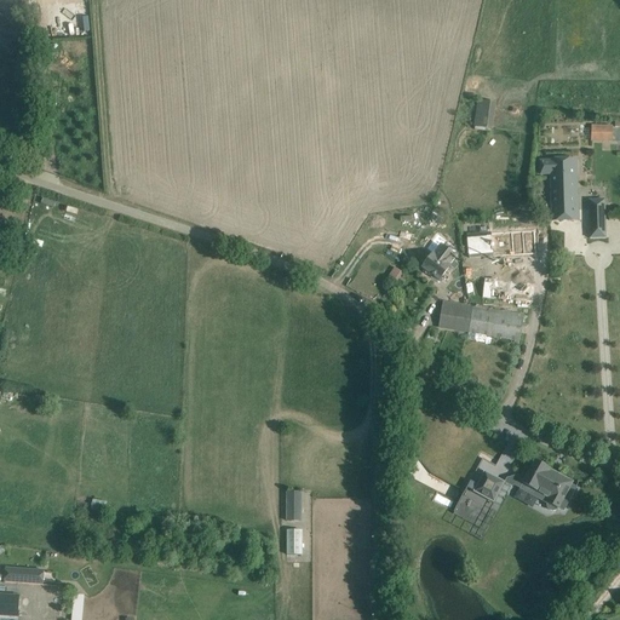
[(16,30),(11,36),(18,42),(23,36),(16,30)]
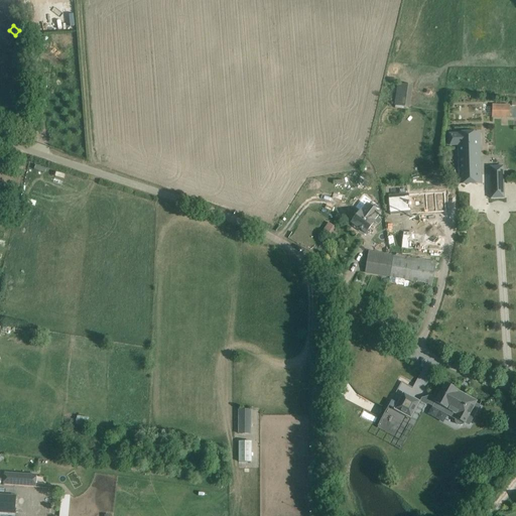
[(409,108),(412,86),(397,84),(393,106),(409,108)]
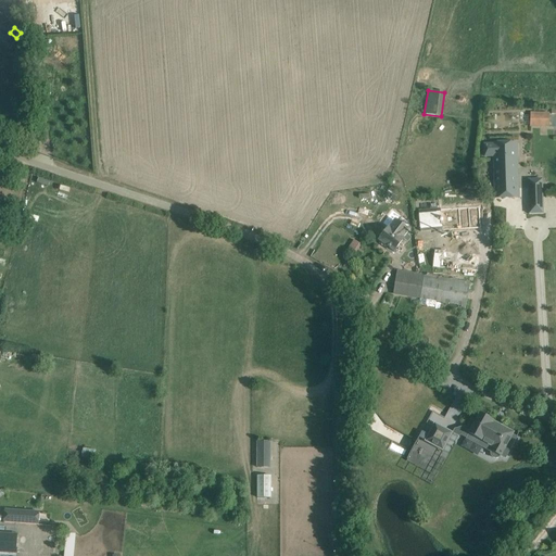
[(548,113),(530,113),(530,126),(548,127),(548,113)]
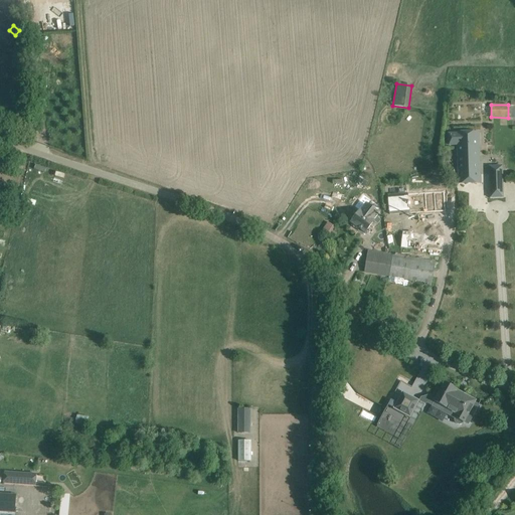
[(480,183),(480,132),(448,133),(448,146),(458,146),(458,184),(480,183)]
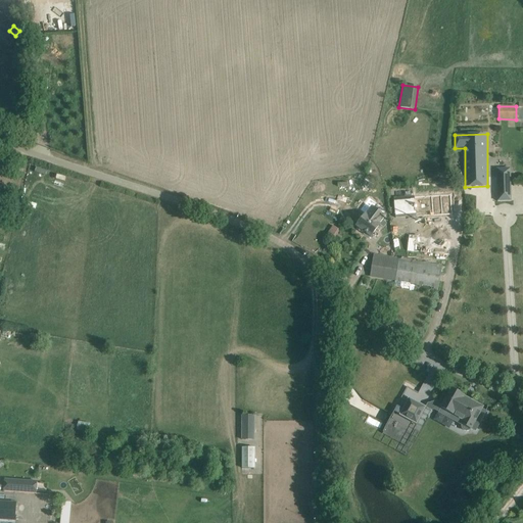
[(511,191),(510,169),(496,169),(497,201),(511,201),(510,196),(511,191)]
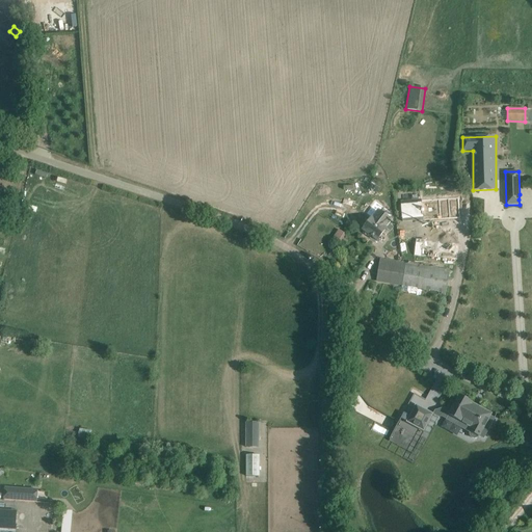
[(461,218),(459,197),(400,202),(401,221),(461,218)]
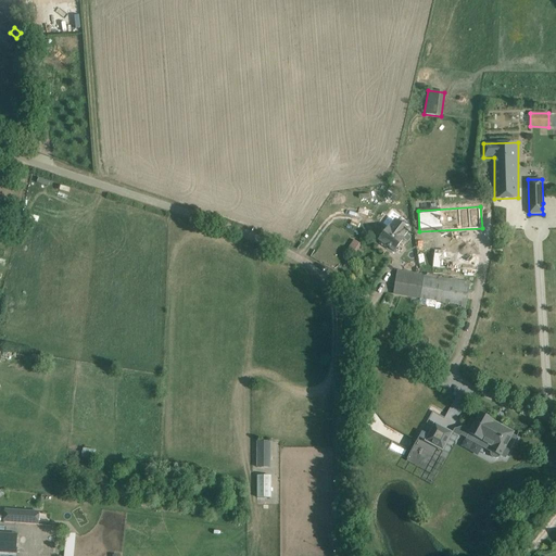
[(392,209),(387,216),(394,220),(394,219),(400,214),(392,209)]
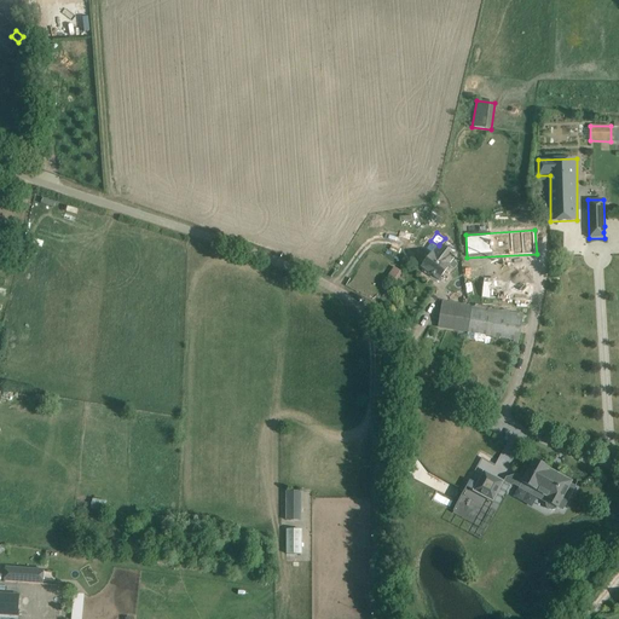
[(455,258),(439,244),(439,246),(422,267),(438,281),(455,258)]
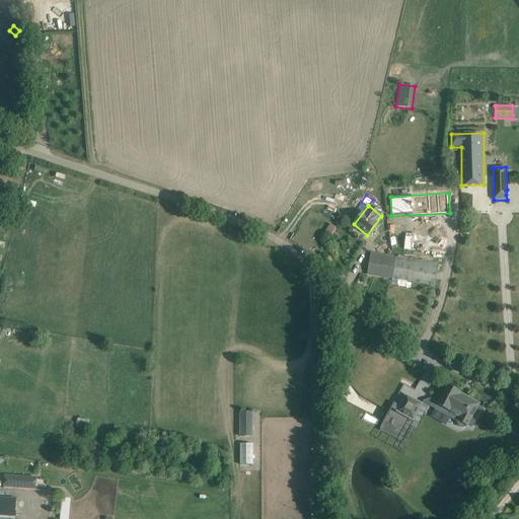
[(329,224),(324,231),(326,232),(329,235),(335,227),(331,225),(329,224)]
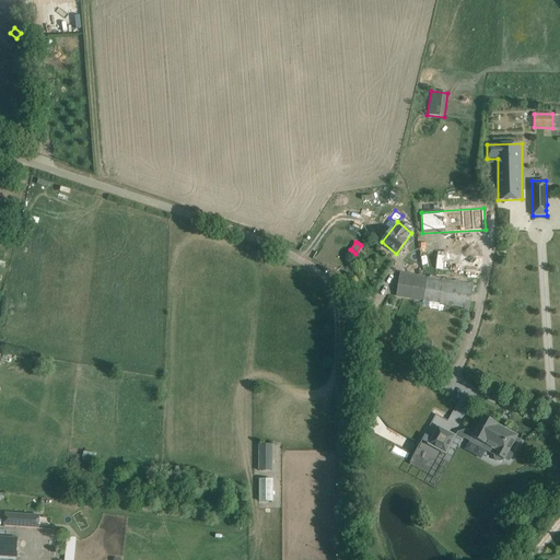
[(482,257),(438,252),(435,268),(480,273),(482,257)]
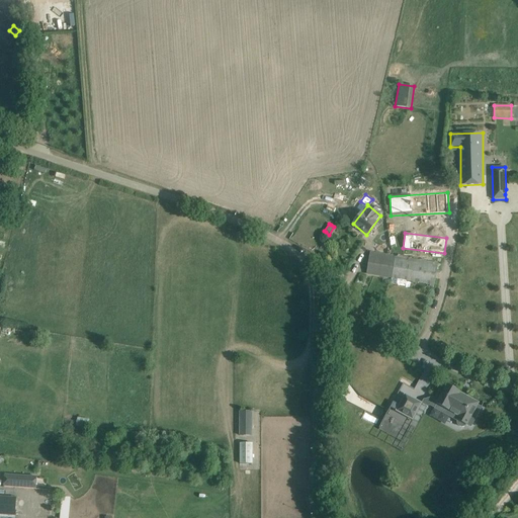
[(437,264),(369,253),(366,273),(434,285),(437,264)]
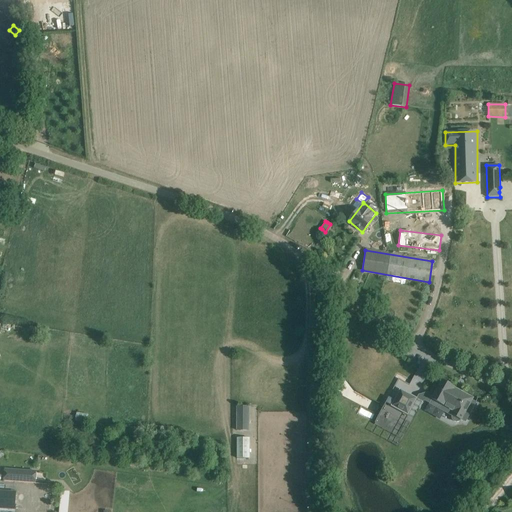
[(426,394),(398,379),(374,423),(402,439),(426,394)]
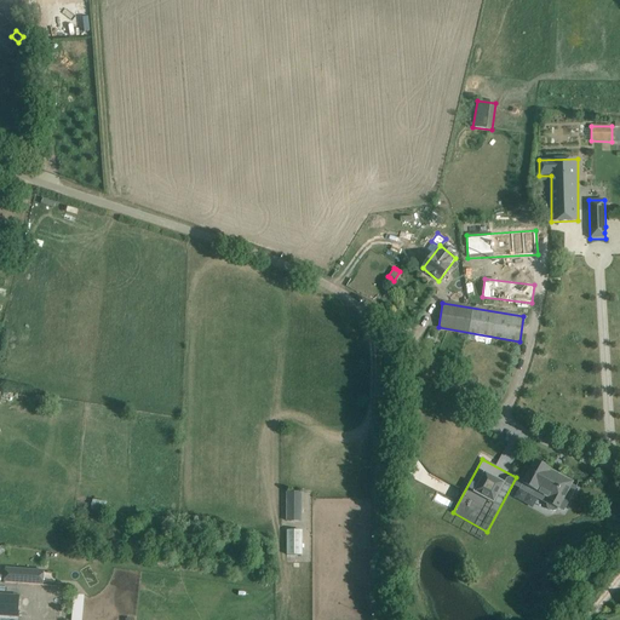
[(570,486),(572,483),(557,475),(556,478),(547,474),(549,470),(535,463),(521,491),(546,505),(546,506),(546,509),(547,510),(550,511),(551,512),(554,512),(555,511),(556,510),(557,509),(562,511),(575,488),(570,486)]
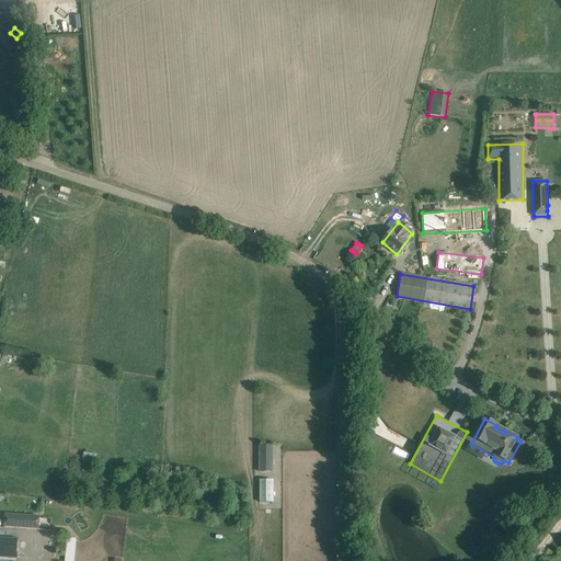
[(273,446),(260,446),(260,471),(272,471),(273,446)]
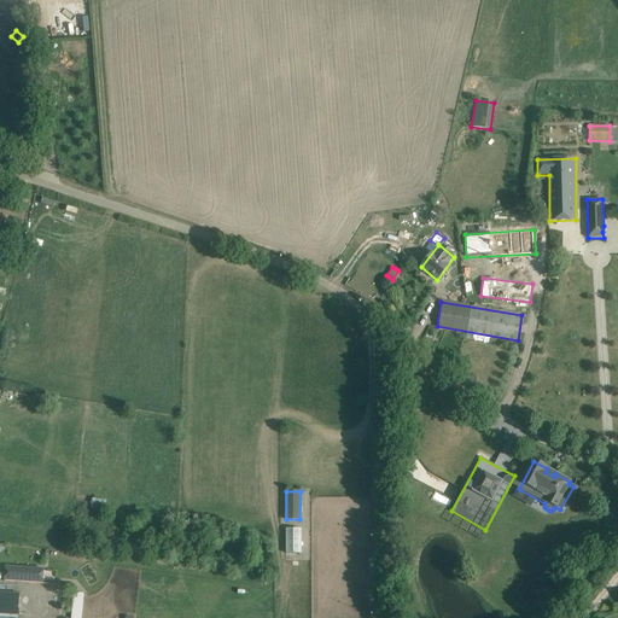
[(104,511),(105,502),(92,500),(91,509),(104,511)]
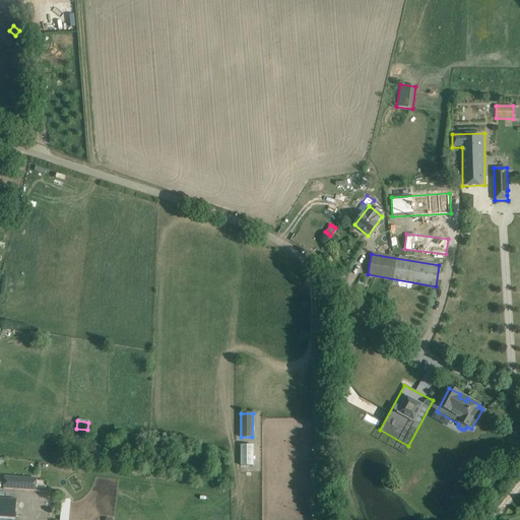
[(253,465),(253,445),(240,445),(240,465),(253,465)]
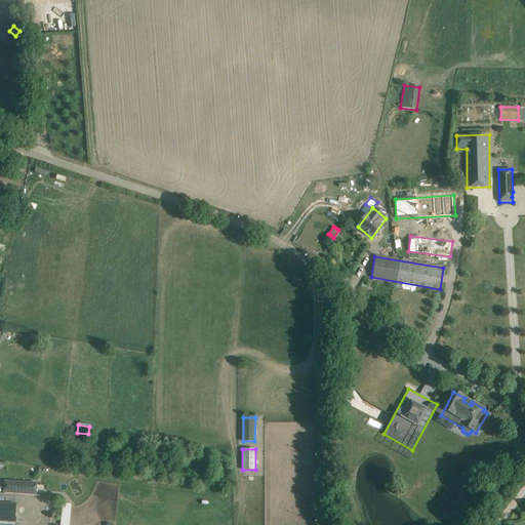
[(4,487),(3,493),(36,495),(37,490),(37,483),(4,481),(4,487)]
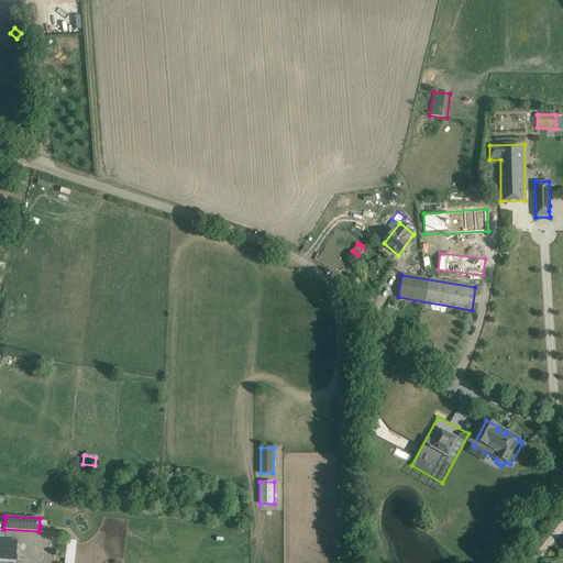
[(0,559),(17,560),(18,541),(0,540),(0,559)]
